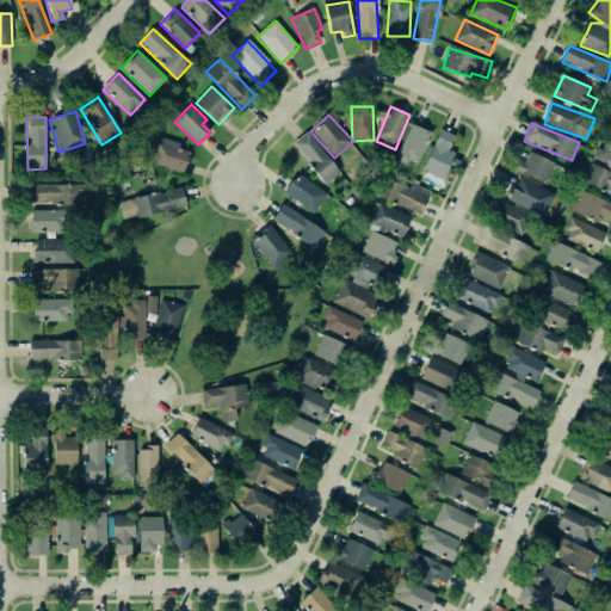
[(396,160),(407,165),(408,160),(418,164),(431,133),(412,124),(396,160)]
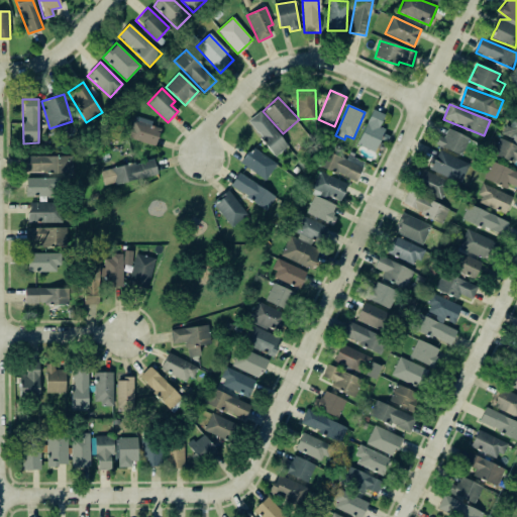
[(380,126),(385,114),(372,109),(356,144),(375,151),(385,128),(380,126)]
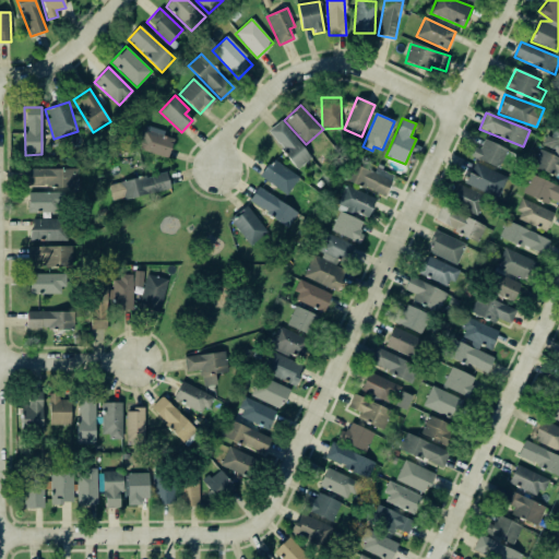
[(297,169),(311,158),(281,120),(268,131),(297,169)]
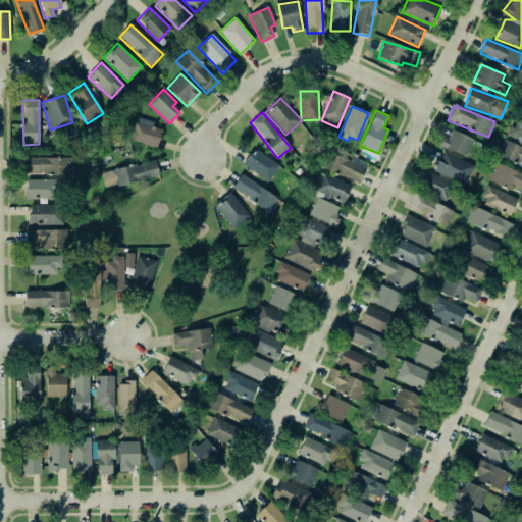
[(127,140),(158,146),(161,128),(153,127),(154,121),(133,117),(127,140)]
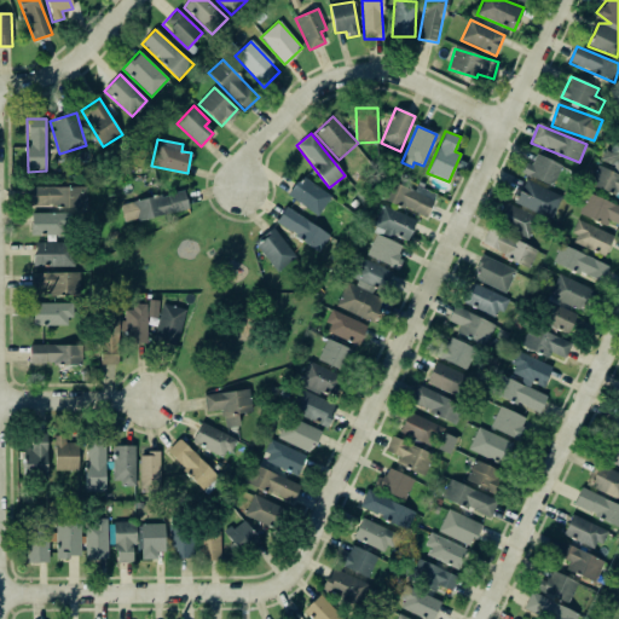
[(618,144),(611,143),(603,161),(615,165),(613,171),(596,166),(589,186),(618,196),(618,144)]
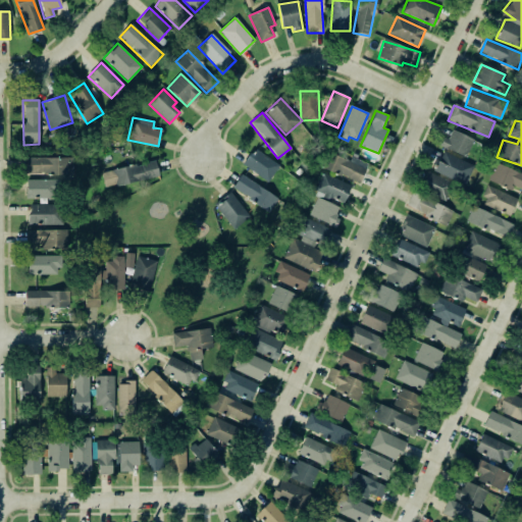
[(439,146),(467,157),(474,139),(453,129),(449,139),(444,137),(439,146)]
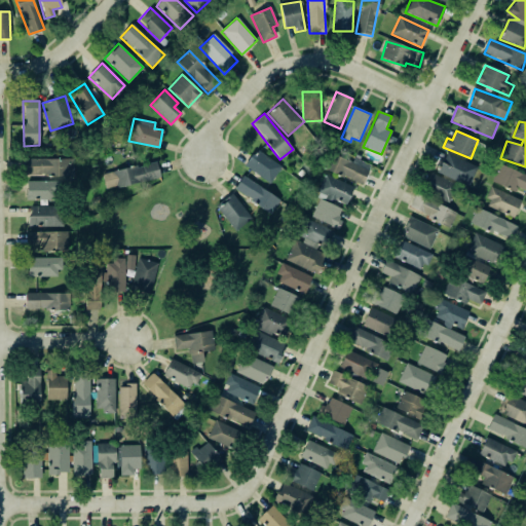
[(245,167),(270,183),(282,165),(256,150),(245,167)]
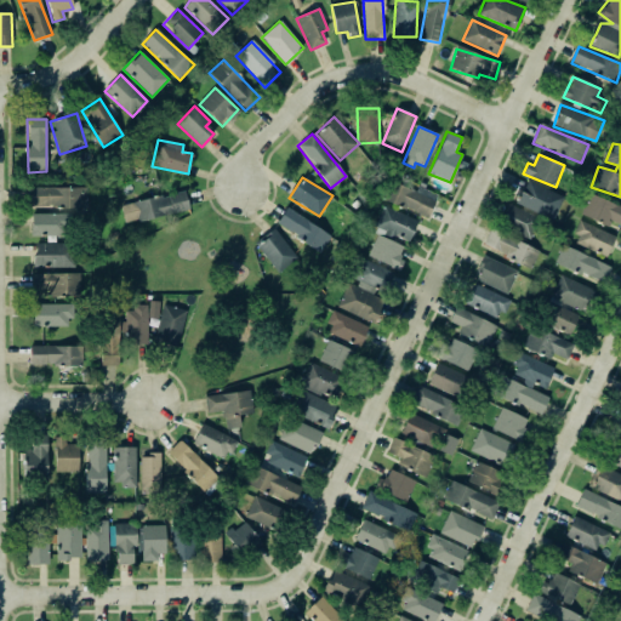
[(516,204),(553,220),(564,197),(525,181),(516,204)]
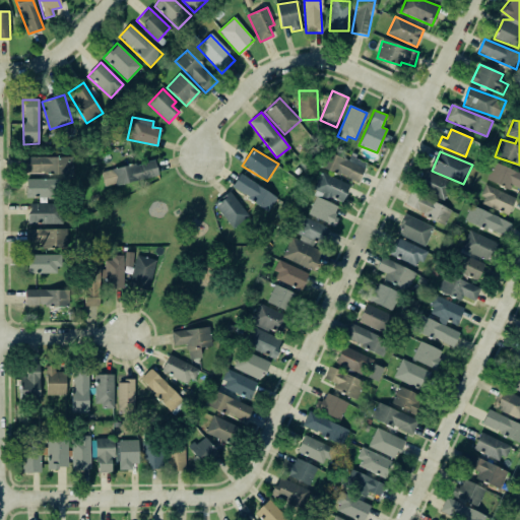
[(366,161),(349,157),(348,158),(325,152),(320,170),(360,181),(366,161)]
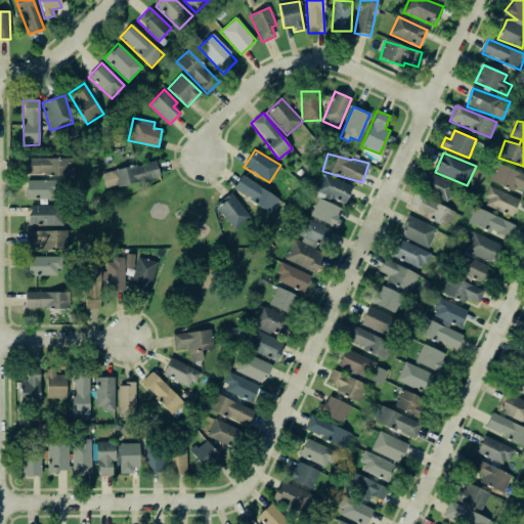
[(74,176),(74,159),(26,158),(26,174),(74,176)]
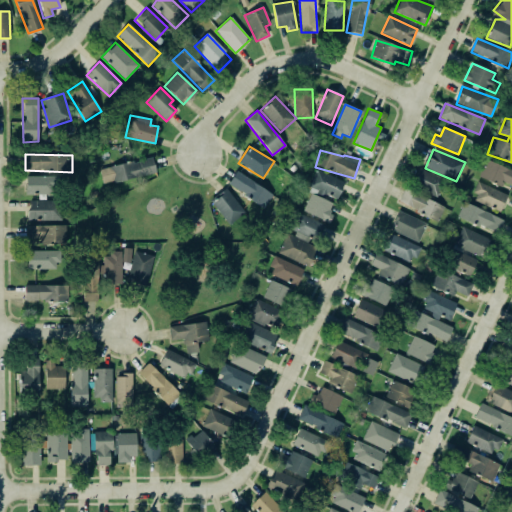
[(100,169),(104,185),(156,173),(152,158),(100,169)]
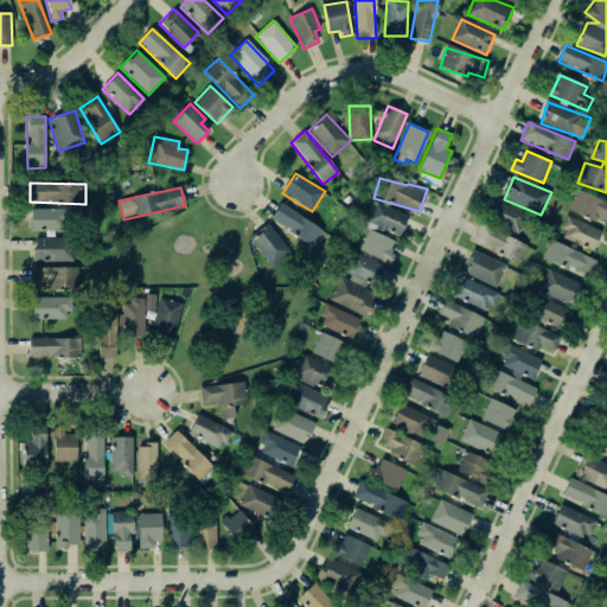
[(568,210),(595,222),(598,216),(606,219),(606,202),(577,189),(568,210)]
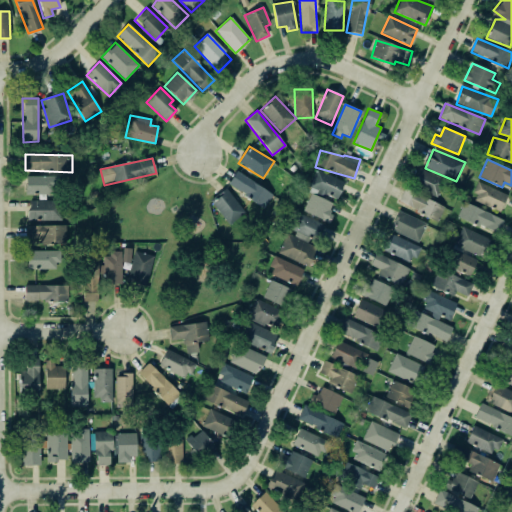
[(438,198),(446,181),(419,168),(411,185),(438,198)]
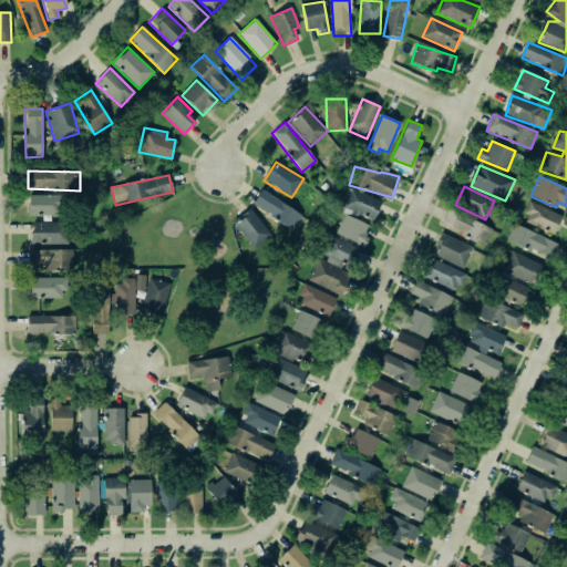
[(382,202),(350,188),(341,209),(373,223),(382,202)]
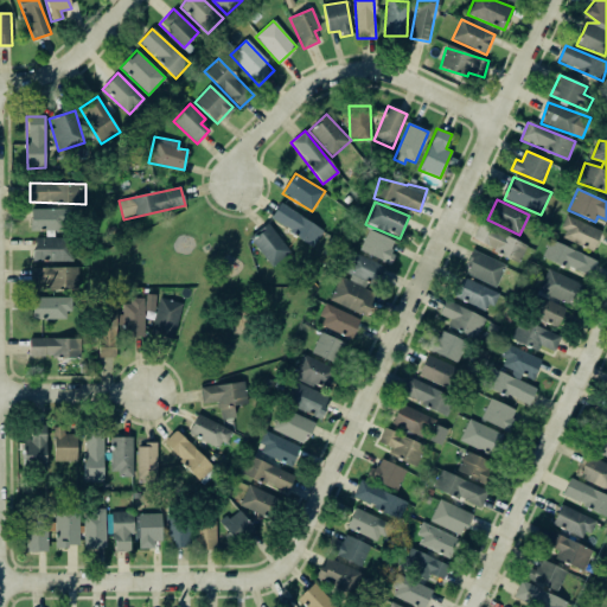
[(324,227),(278,205),(269,223),(315,244),(324,227)]
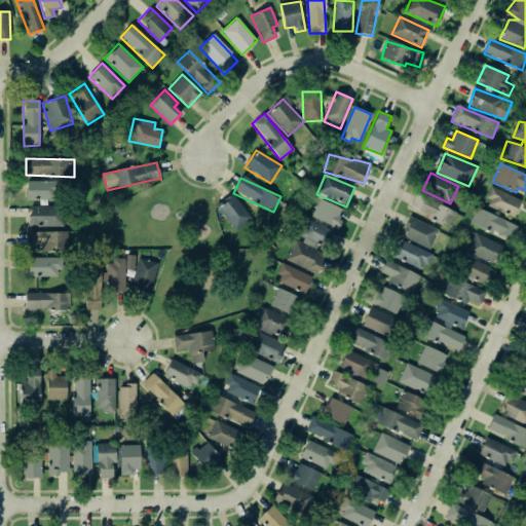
[(27,200),(61,199),(61,181),(26,182),(27,200)]
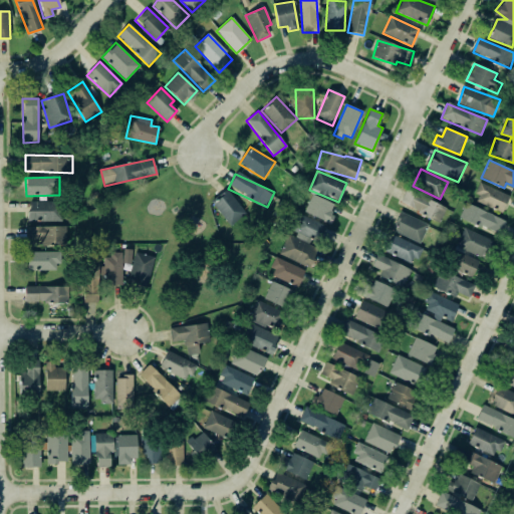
[(478,181),(472,193),(477,195),(474,200),(499,212),(507,195),(478,181)]
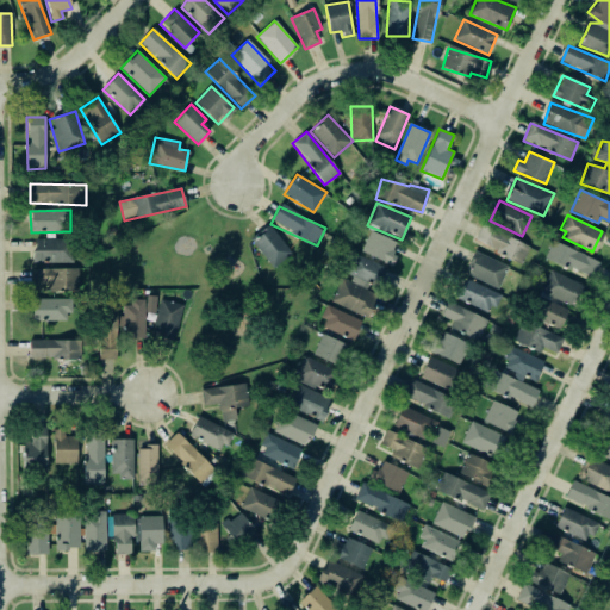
[(292,253),(269,225),(250,241),(273,268),(292,253)]
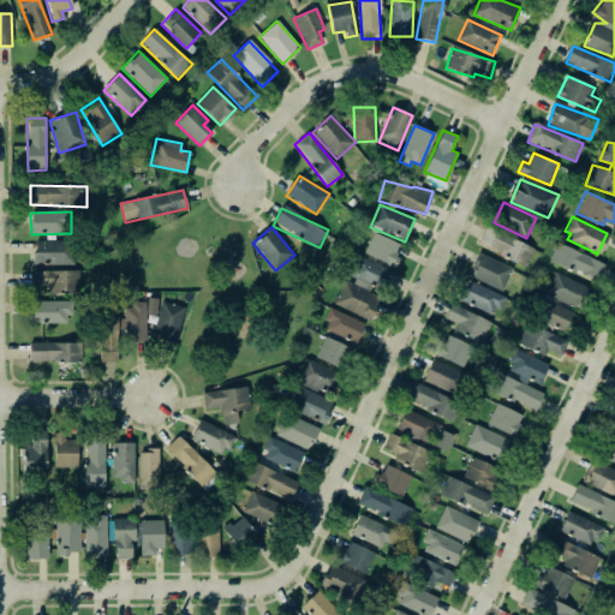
[(478,246),(527,266),(535,246),(485,228),(478,246)]
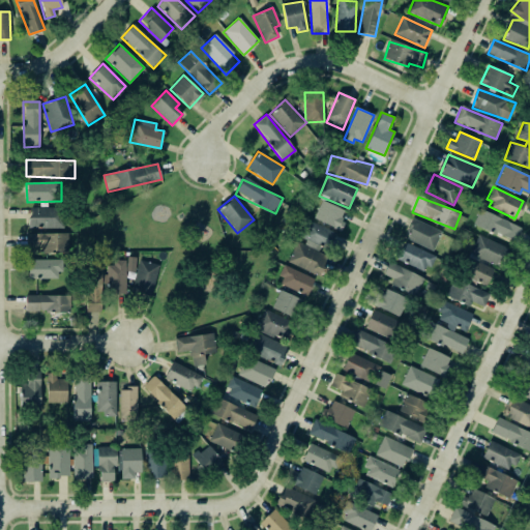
[(341,219),(344,209),(320,201),(314,219),(342,230),(345,221),(341,219)]
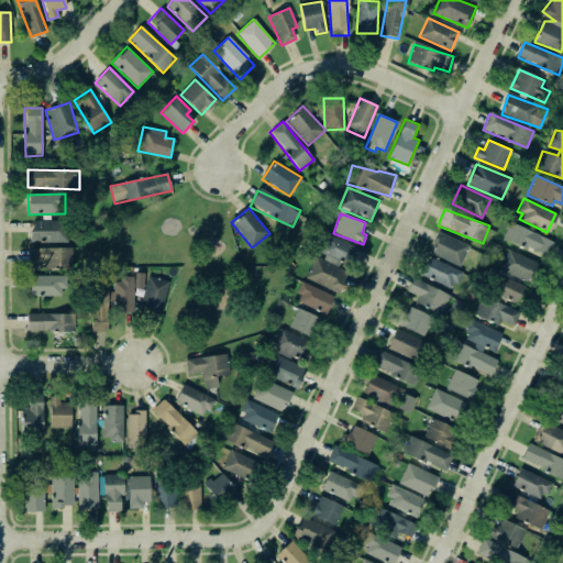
[(67,242),(67,220),(31,221),(31,243),(67,242)]
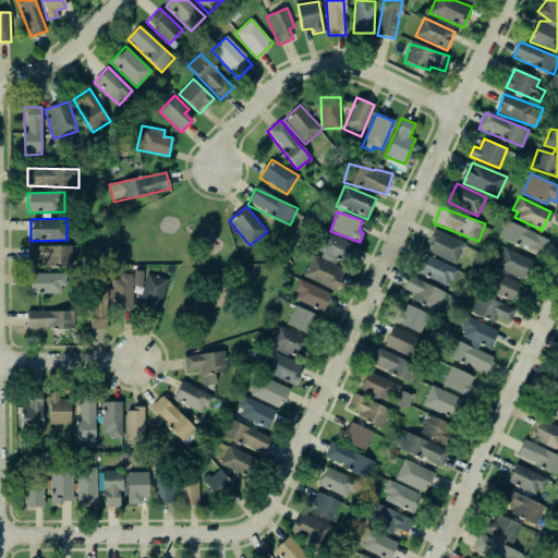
[(542,256),(549,241),(506,220),(498,235),(542,256)]
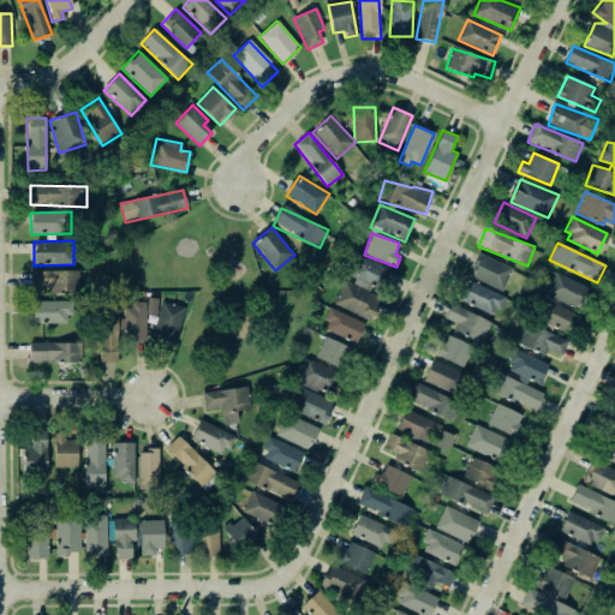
[(469,276),(503,291),(513,268),(478,254),(469,276)]
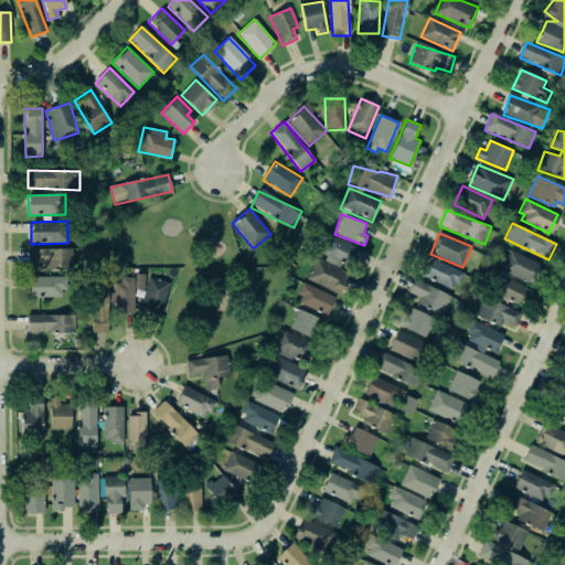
[(306,279),(341,295),(349,274),(340,270),(343,263),(351,266),(359,248),(327,235),(318,255),(317,255),(306,279)]
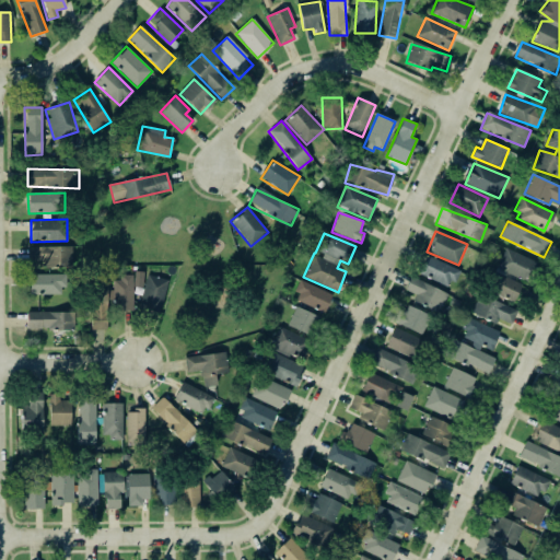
[(71,246),(31,247),(31,267),(71,266),(71,246)]
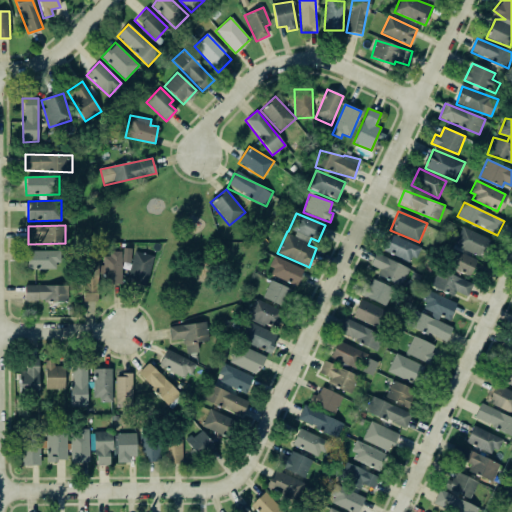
[(454,245),(480,257),(489,239),(463,227),(454,245)]
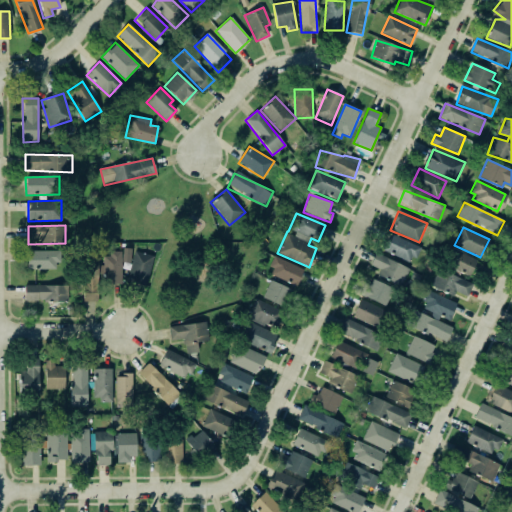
[(419,247),(390,234),(383,251),(412,263),(419,247)]
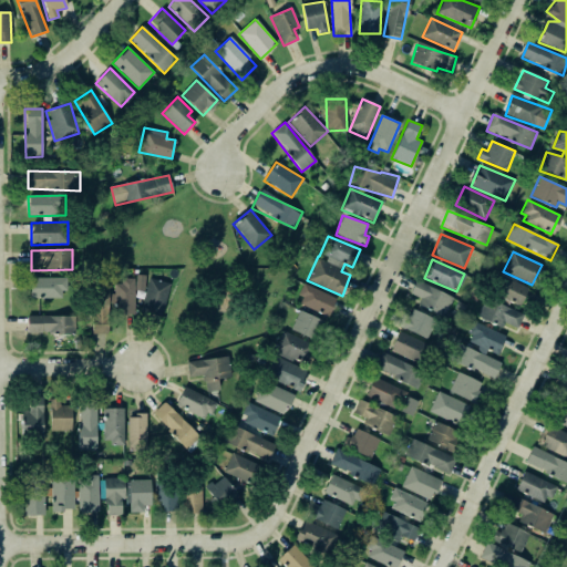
[(145,275),(134,275),(134,281),(114,280),(113,315),(133,316),(134,291),(145,291),(145,275)]
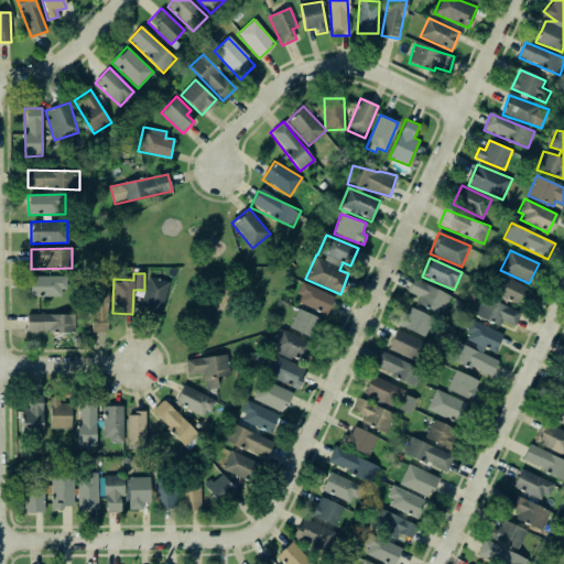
[(30,277),(31,296),(65,295),(64,277),(30,277)]
